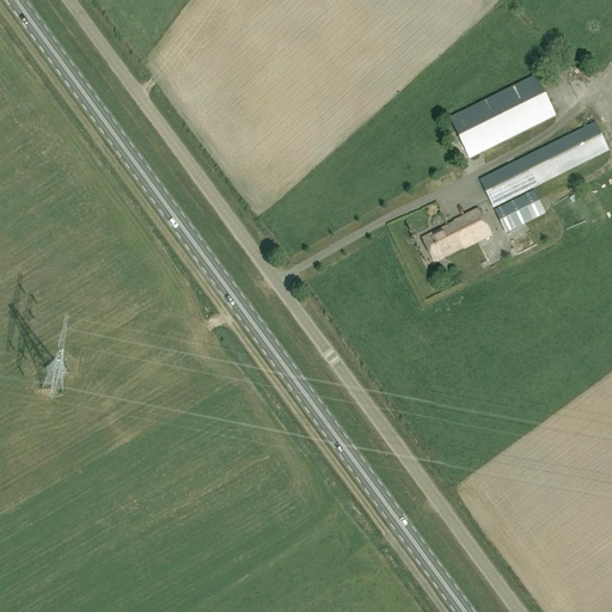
[(470,159),(556,117),(537,77),(451,120),(470,159)]
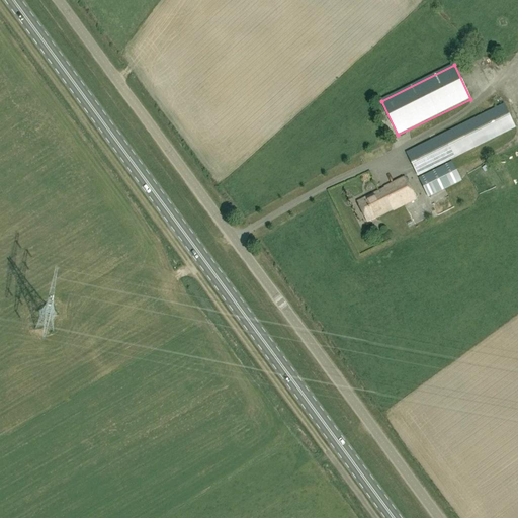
[(418,176),(515,128),(504,105),(407,153),(418,176)]
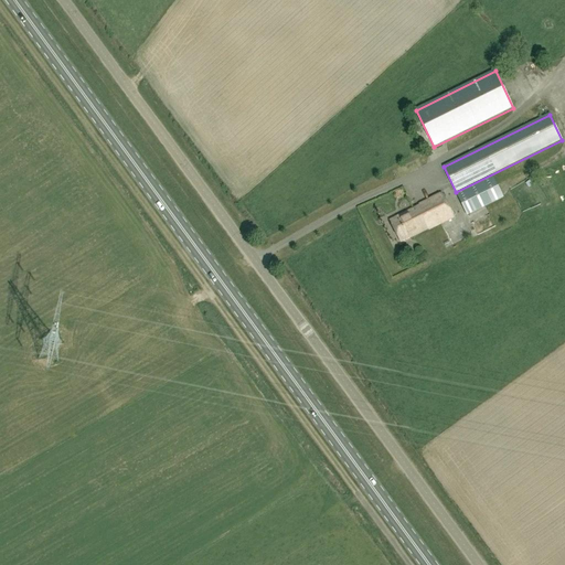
[(467,216),(504,199),(493,177),(456,194),(467,216)]
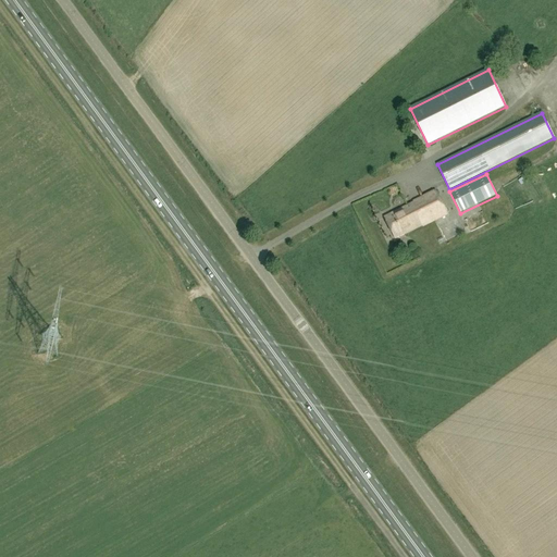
[(406,199),(421,194),(418,187),(404,192),(406,199)]
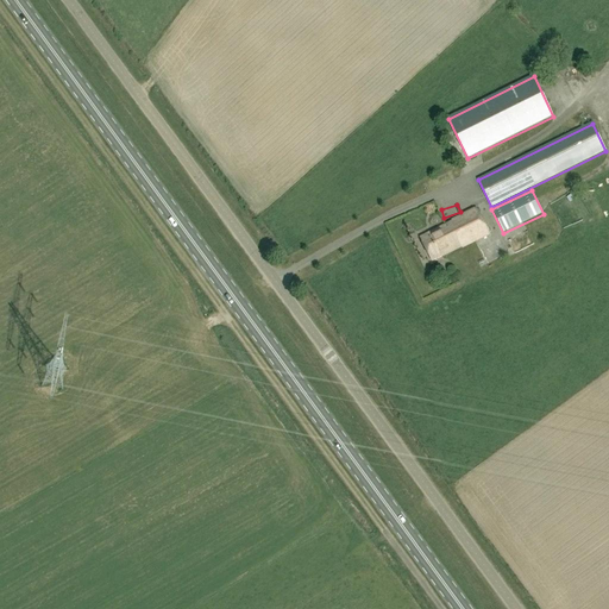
[(462,248),(489,234),(476,208),(451,220),(452,223),(420,238),(431,262),(462,248)]
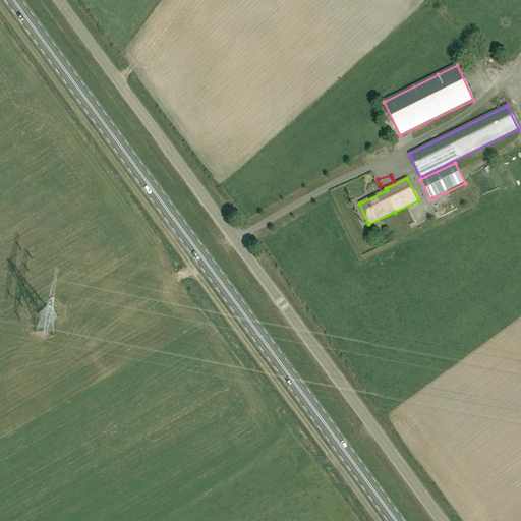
[(429,212),(433,218),(438,216),(435,209),(429,212)]
